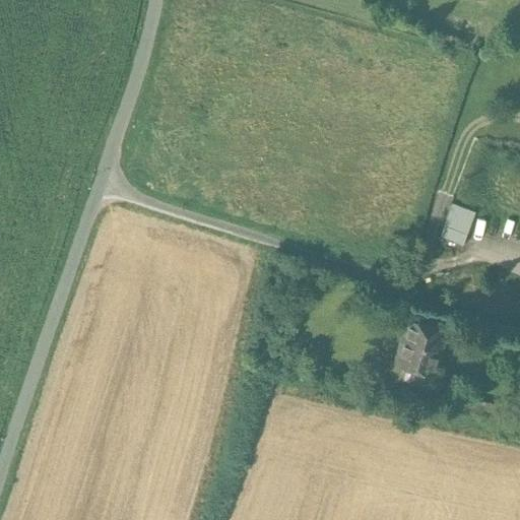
[(441,236),(466,243),(475,209),(451,202),(441,236)]
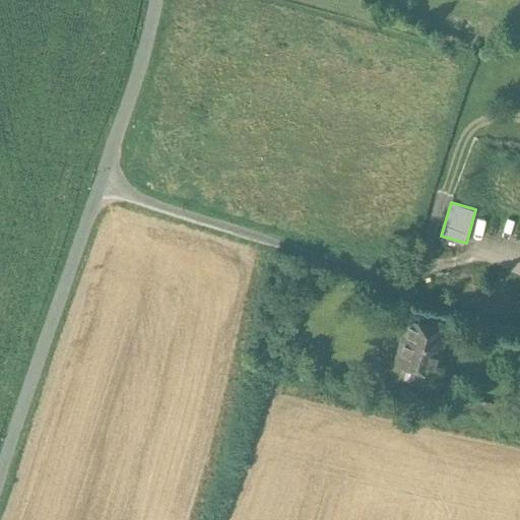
[(447,329),(408,318),(395,361),(408,365),(435,373),(441,348),(446,350),(446,347),(451,348),(453,341),(444,339),(447,329)]
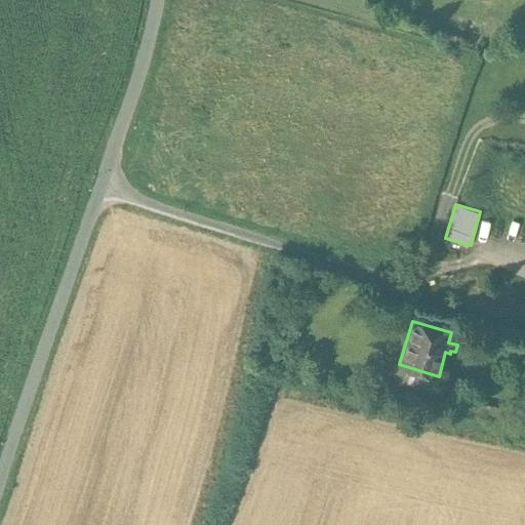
[(439,376),(412,368),(409,377),(436,386),(439,376)]
